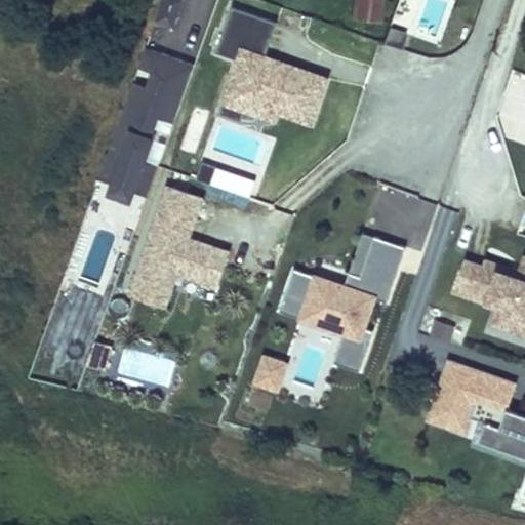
[(174,29),(185,0),(161,0),(154,22),(174,29)]
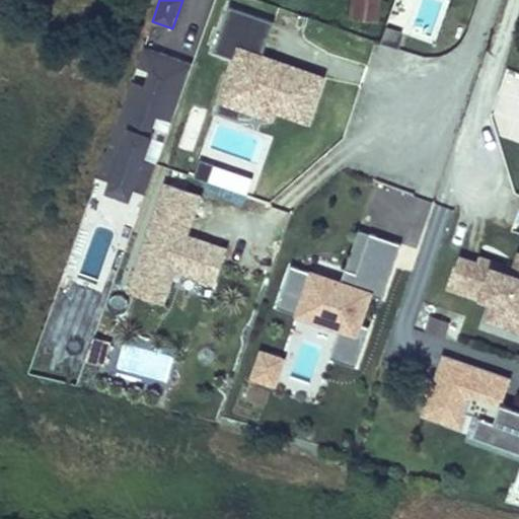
[(348,0),(347,15),(373,17),(375,0),(348,0)]
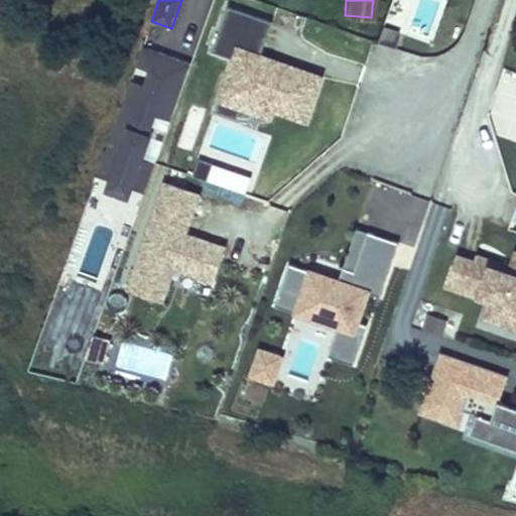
[(263,54),(274,19),(226,6),(213,51),(230,56),(218,101),(308,127),(325,73),(263,54)]
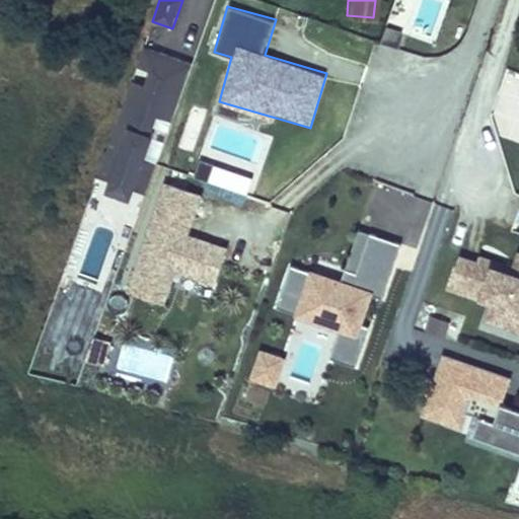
[(98,177),(146,195),(193,63),(146,47),(98,177)]
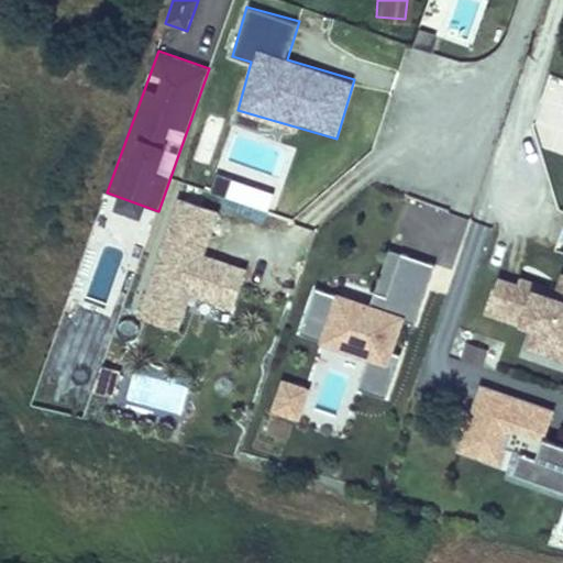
[(421,105),(420,111),(437,117),(439,110),(421,105)]
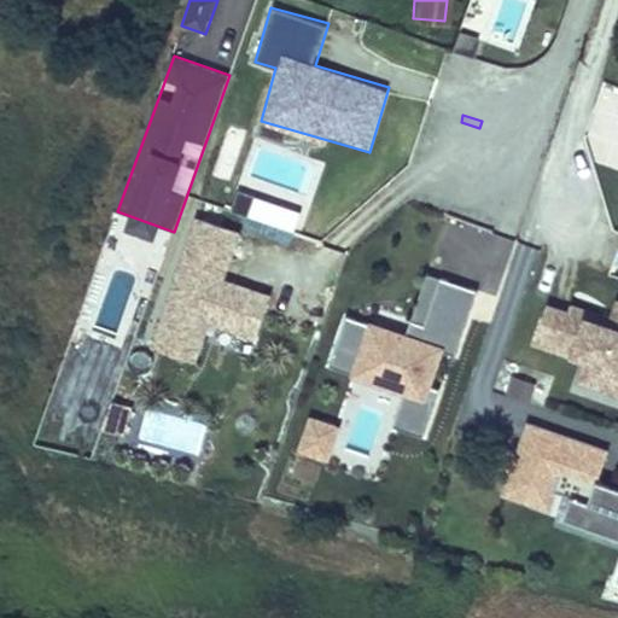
[(209,326),(257,339),(272,293),(227,280),(242,229),(193,216),(153,351),(198,365),(209,326)]
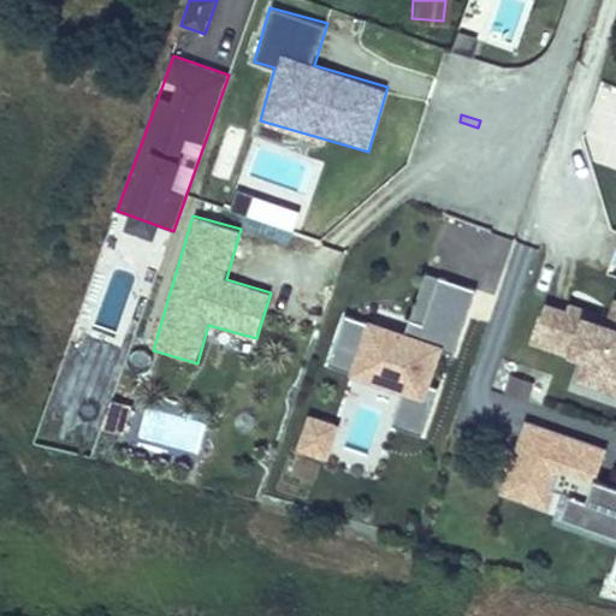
[(567,314),(546,307),(533,344),(584,361),(576,380),(606,391),(615,361),(615,303),(609,321),(606,327),(585,320),(587,313),(569,307),(567,314)]
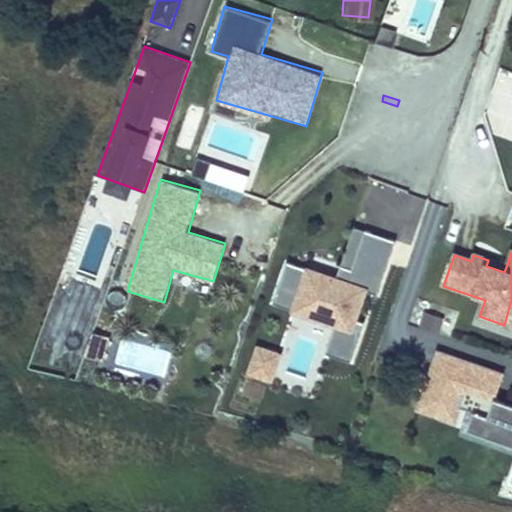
[(486,266),(504,272),(506,267),(488,260),(486,266)]
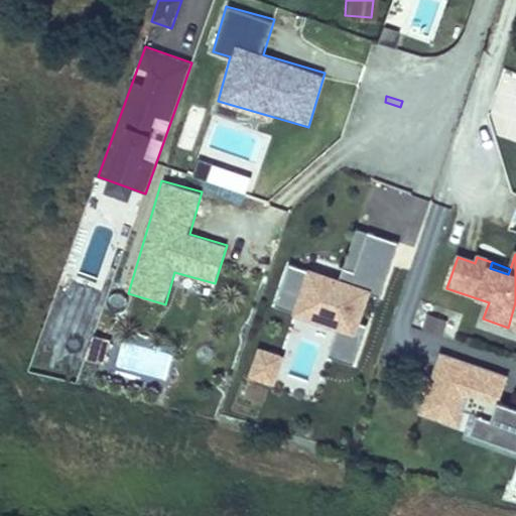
[(339,328),(331,356),(355,363),(375,288),(285,263),(273,309),(339,328)]
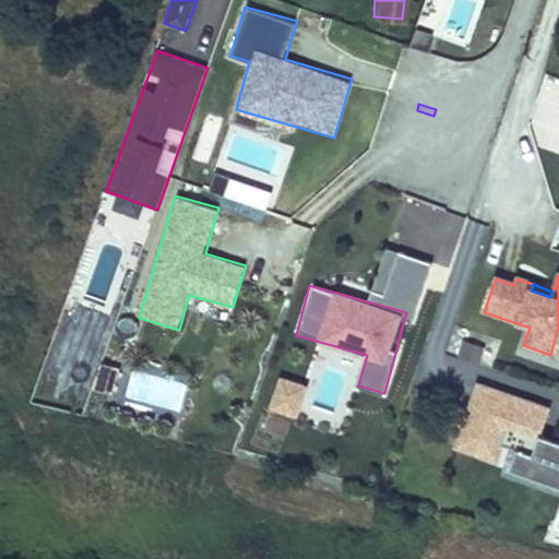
[(463,340),(458,355),(479,363),(485,347),(463,340)]
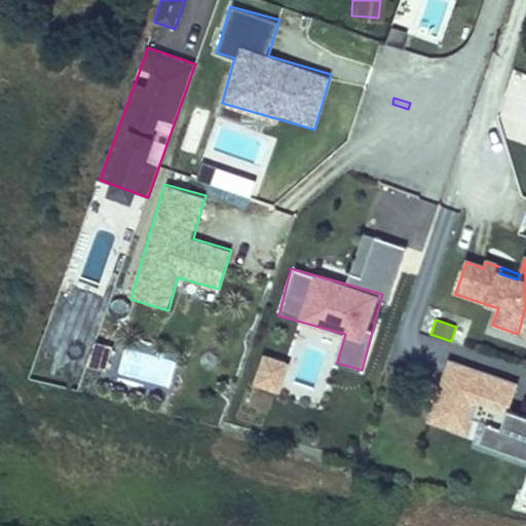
[(283,392),(292,361),(263,352),(254,384),(283,392)]
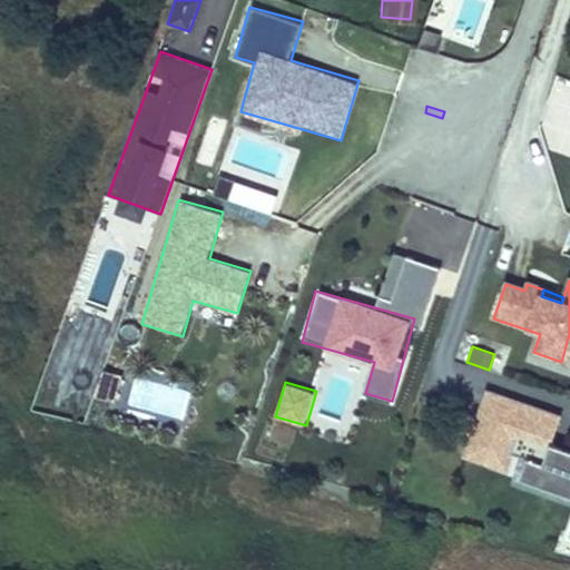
[(488,467),(493,448),(510,453),(517,434),(549,445),(559,419),(485,392),(462,458),(488,467)]
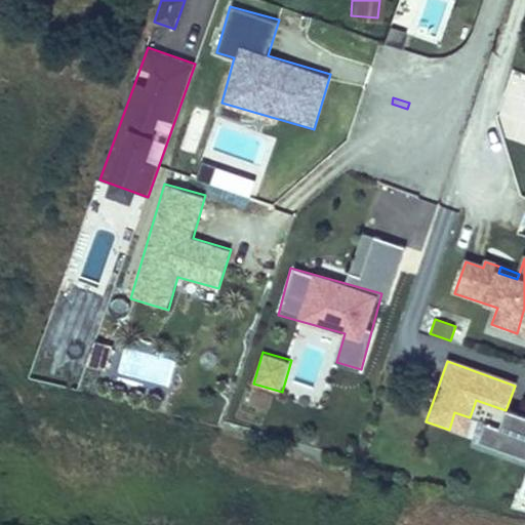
[(524,416),(506,410),(505,409),(498,428),(483,422),(477,442),(524,459),(524,416)]
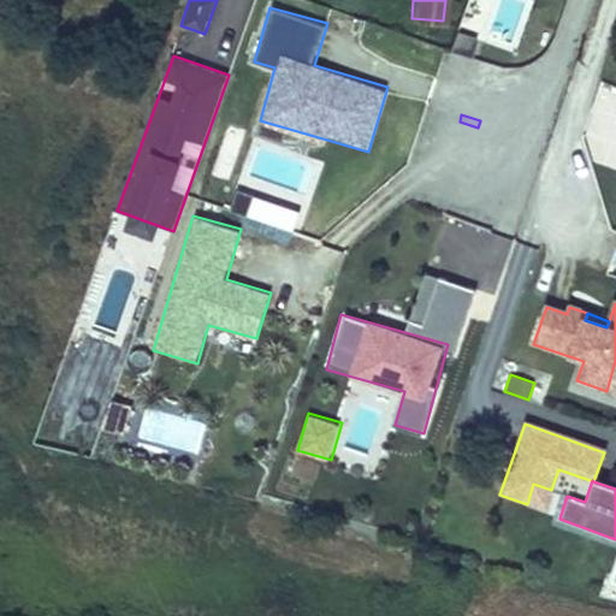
[(544,510),(551,490),(533,484),(527,504),(544,510)]
